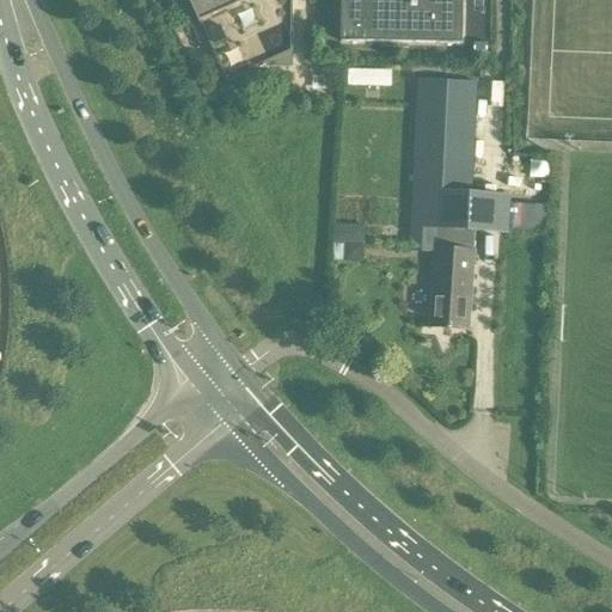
[(269,68),(271,68),(293,68),(293,0),(188,0),(201,26),(193,30),(200,46),(208,42),(227,84),(265,66),(267,67),(268,67),(269,68)]
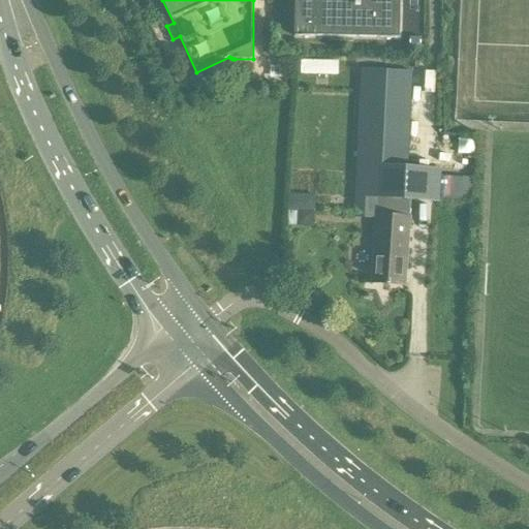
[(294,0),(294,34),(400,36),(400,0),(294,0)]
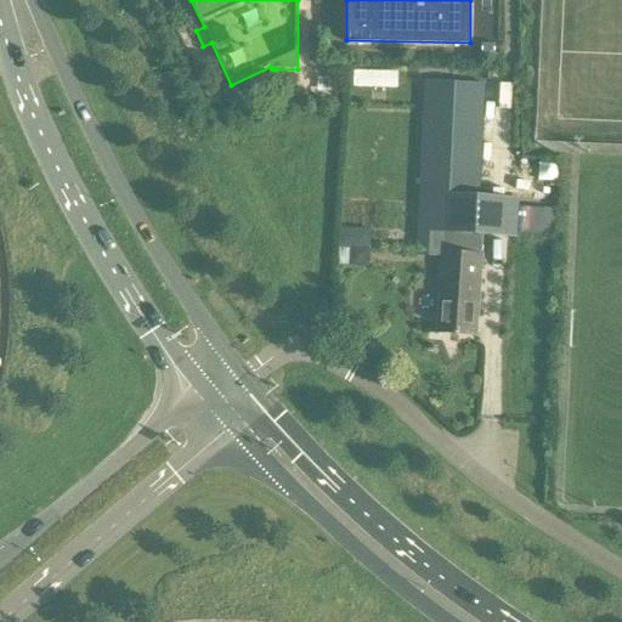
[(400,86),(400,71),(356,69),(355,85),(400,86)]
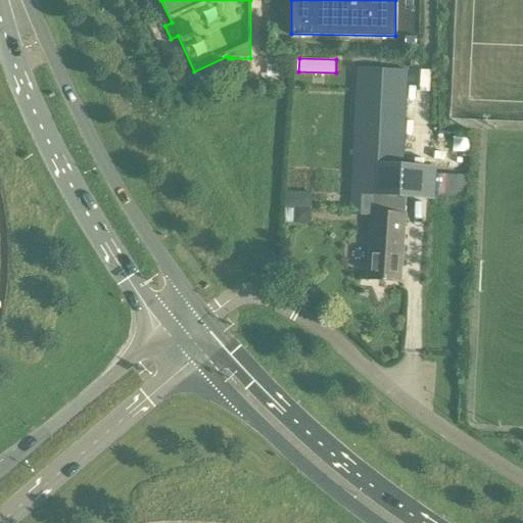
[(358,86),(349,216),(370,217),(371,196),(406,198),(409,198),(411,160),(403,160),(407,88),(408,72),(359,69),(358,86)]
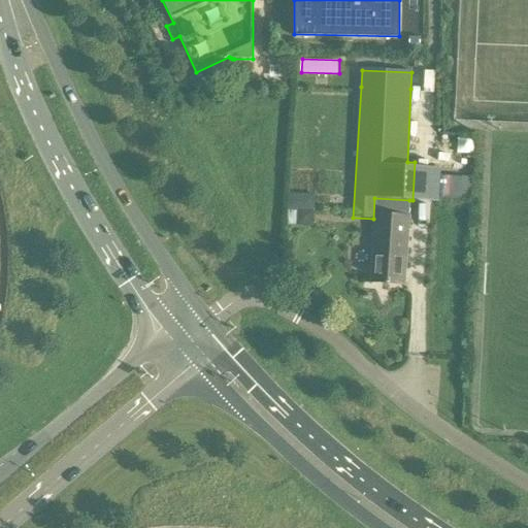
[(291,197),(291,210),(314,211),(315,198),(291,197)]
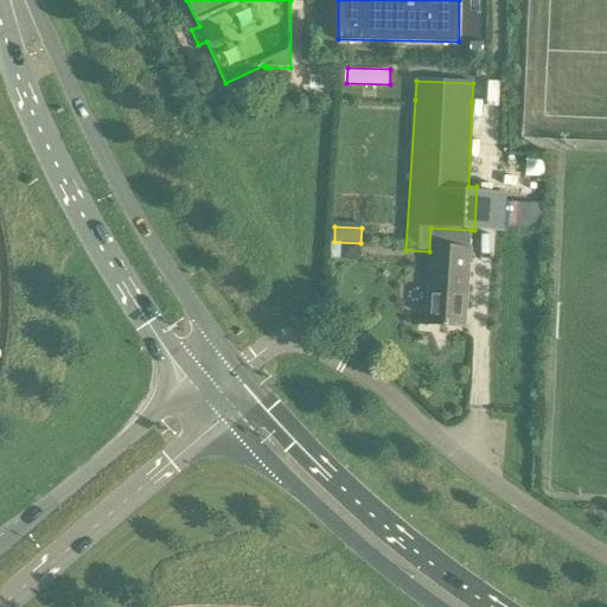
[(429,251),(425,325),(465,328),(468,254),(429,251)]
